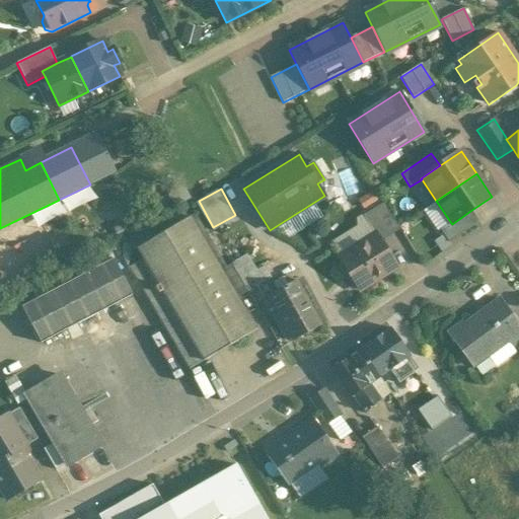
[(399,230),(383,204),(363,216),(375,236),(376,235),(381,242),(399,230)]
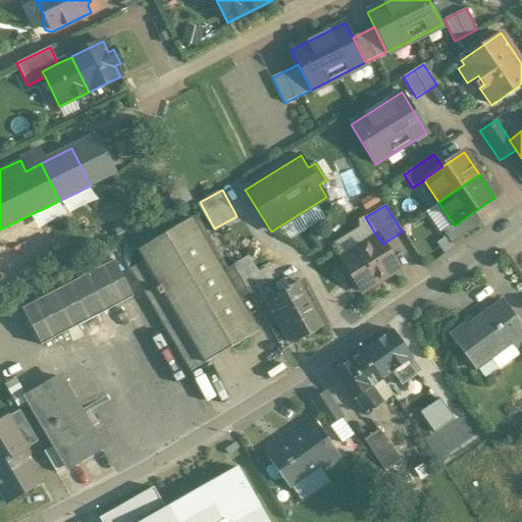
[(473,212),(455,225),(454,224),(442,231),(452,245),(481,224),(473,212)]
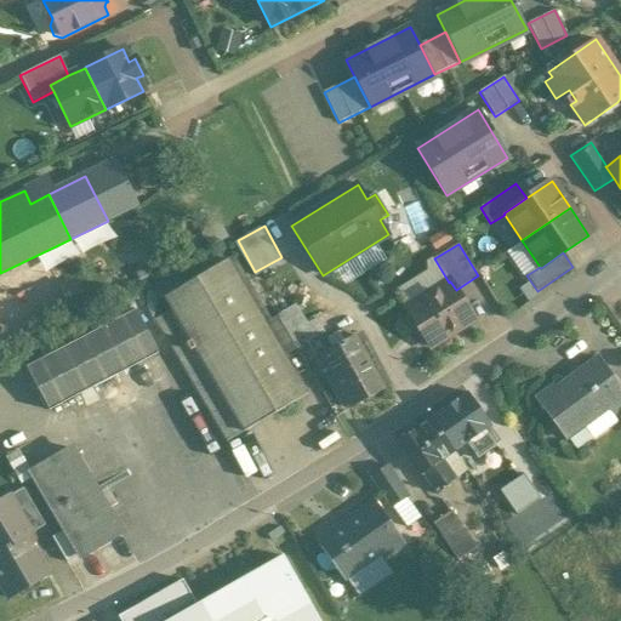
[(235,256),(227,261),(284,357),(296,351),(288,336),(275,317),(272,319),(235,256)]
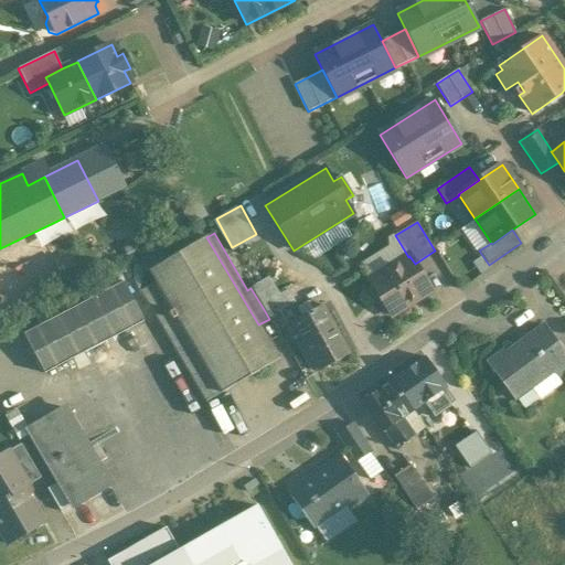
[(258,324),(206,237),(149,270),(157,283),(222,394),(279,360),(258,324)]
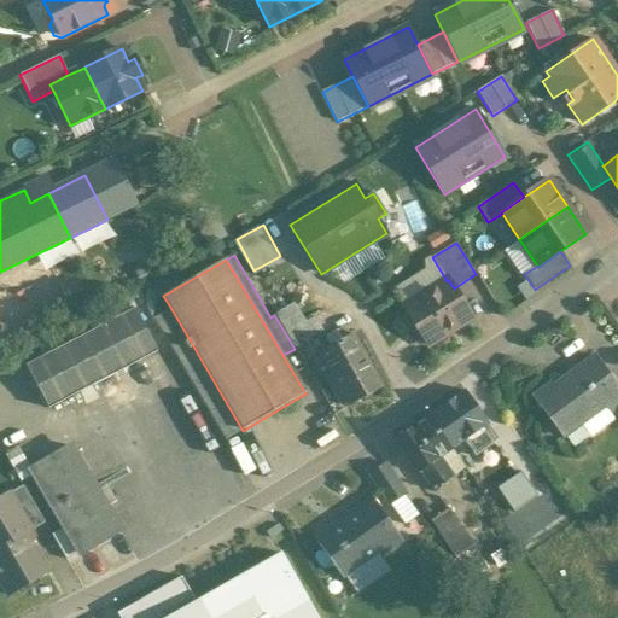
[(447,281),(403,308),(406,313),(404,319),(408,326),(415,327),(426,347),(429,345),(427,343),(444,332),(445,334),(472,318),(454,289),(448,280),(447,281)]
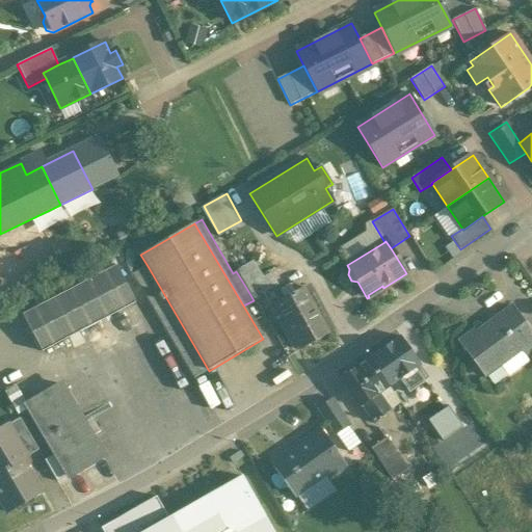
[(254,261),(236,271),(246,288),(263,277),(254,261)]
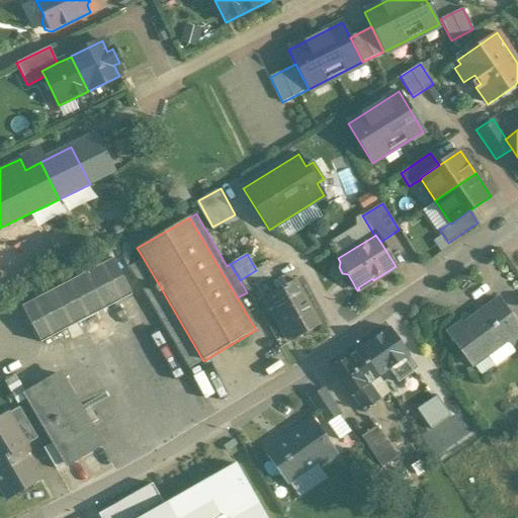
[(113,259),(21,307),(40,343),(133,295),(113,259)]
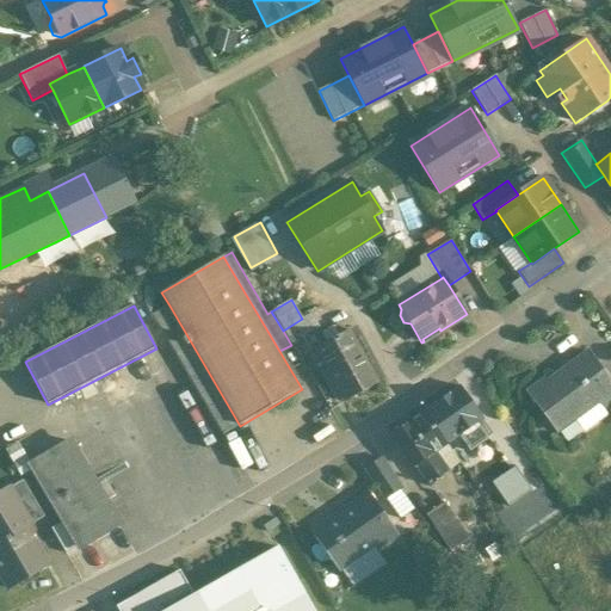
[(240,426),(170,306),(153,315),(223,436),(240,426)]
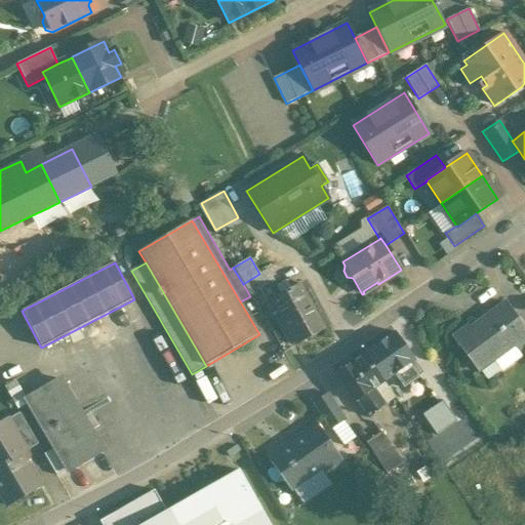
[(259,274),(243,284),(250,296),(274,282),(267,270),(259,274)]
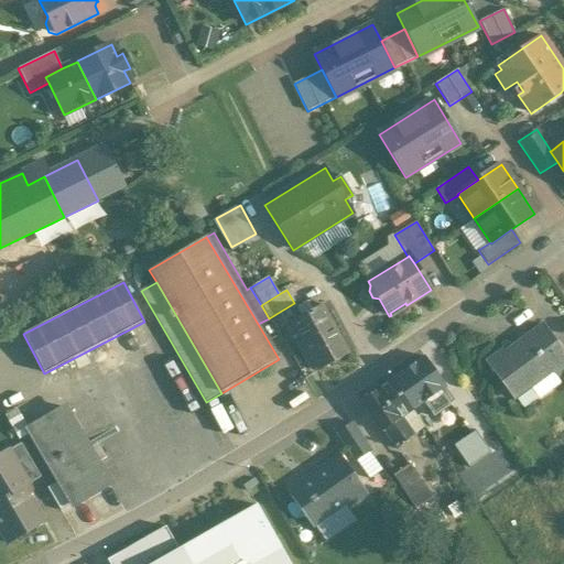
[(322,305),(291,322),(318,372),(349,355),(322,305)]
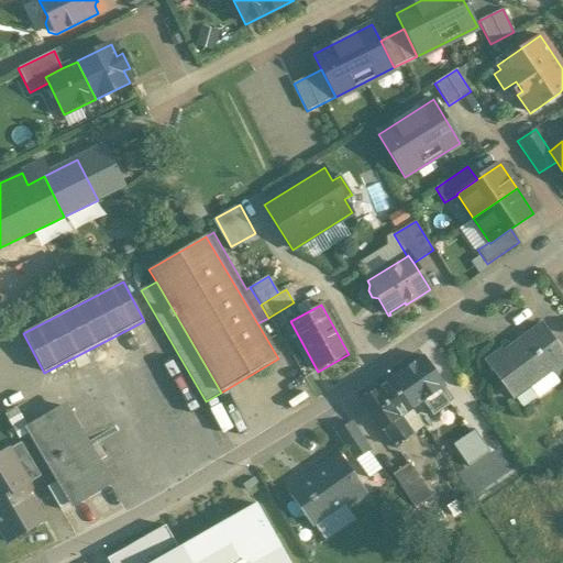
[(562,351),(543,324),(506,353),(504,350),(486,362),(514,398),(551,370),(556,378),(562,373),(562,351)]
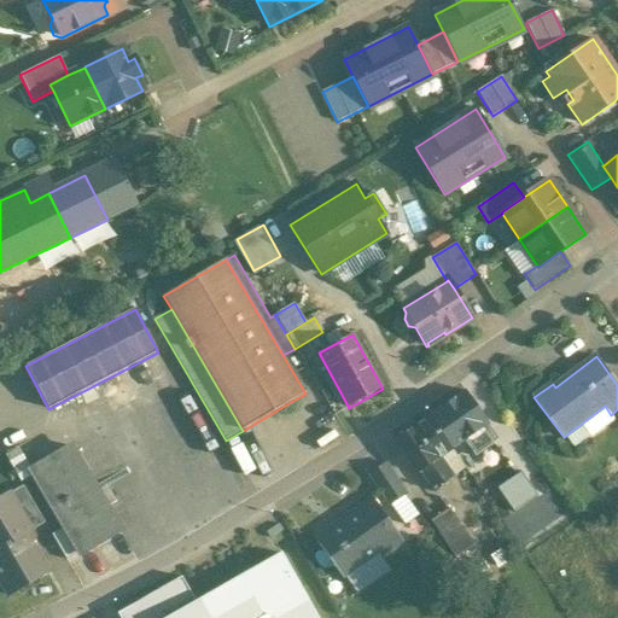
[(429,417),(396,441),(419,473),(421,472),(441,459),(453,450),(429,417)]
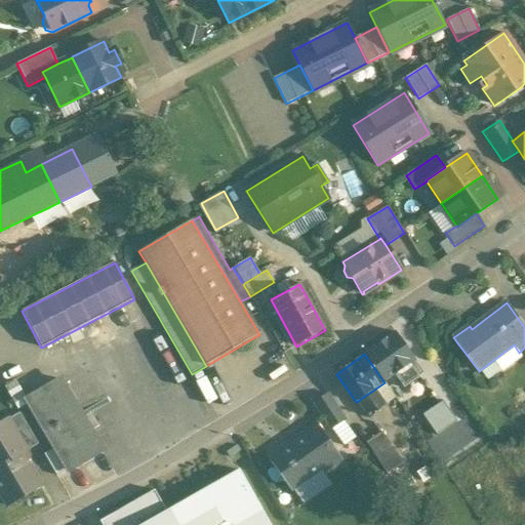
[(395,398),(385,382),(374,390),(385,405),(395,398)]
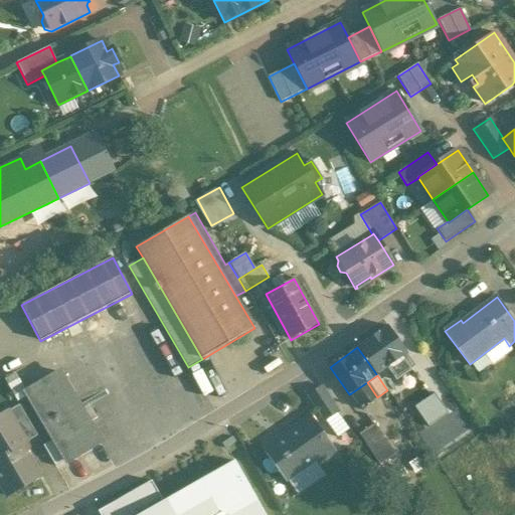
[(79,406),(63,377),(29,397),(66,463),(101,443),(91,423),(88,425),(77,407),(79,406)]
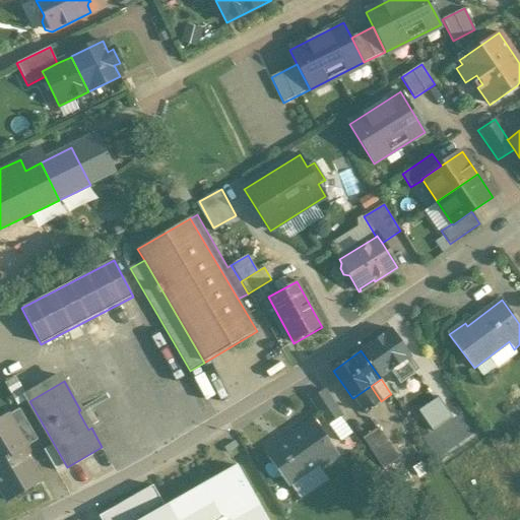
[(371,386),(354,397),(365,412),(381,401),(371,386)]
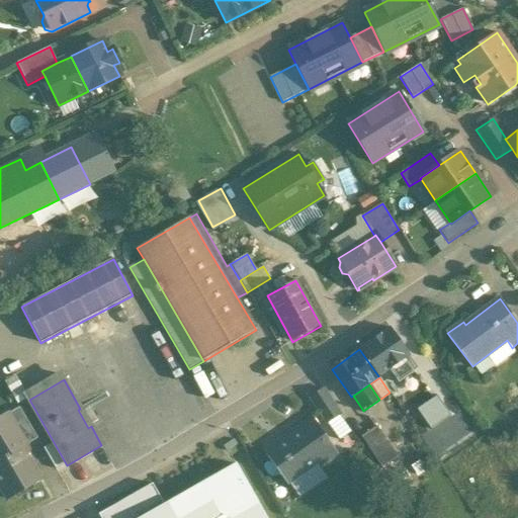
[(340,414),(323,389),(310,399),(326,424),(340,414)]
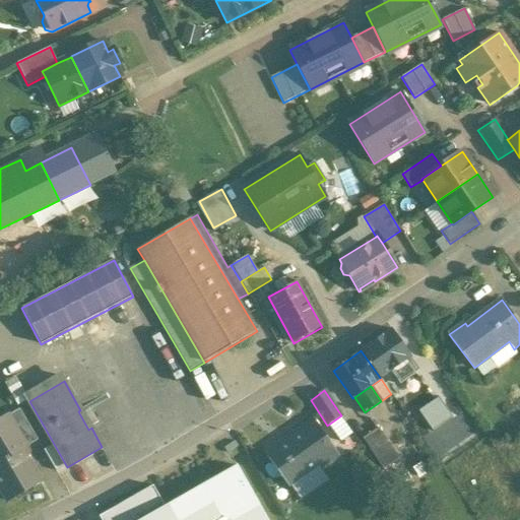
[(18,408),(7,415),(26,447),(38,441),(18,408)]
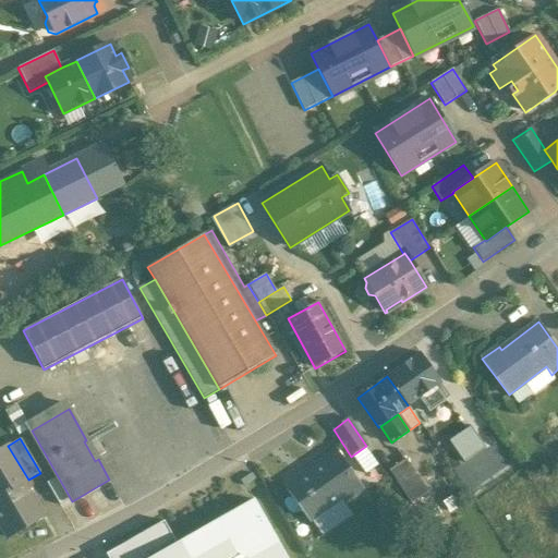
[(0,494),(23,482),(23,483),(28,480),(8,446),(0,450),(0,494)]
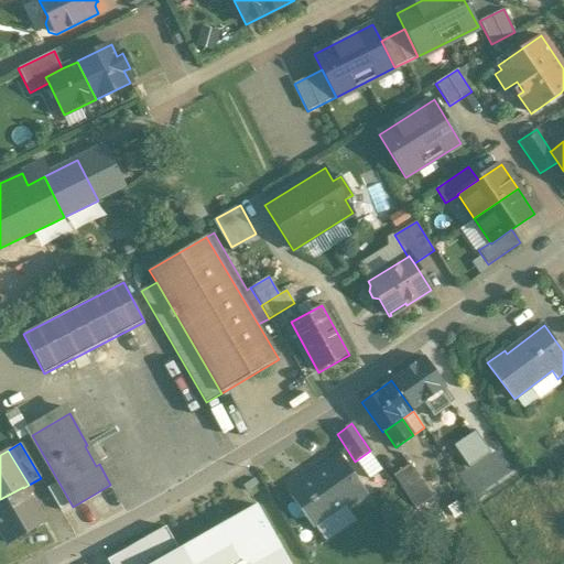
[(339,456),(320,469),(323,473),(290,496),(311,524),(343,501),(346,507),(366,492),(339,456)]
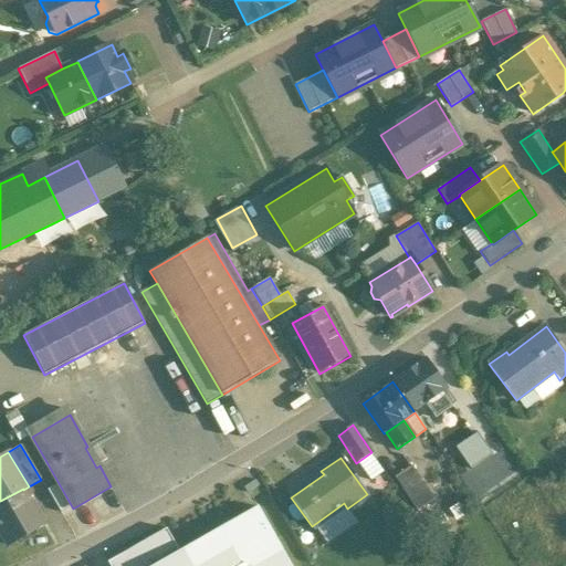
[(433,500),(411,467),(395,478),(417,511),(433,500)]
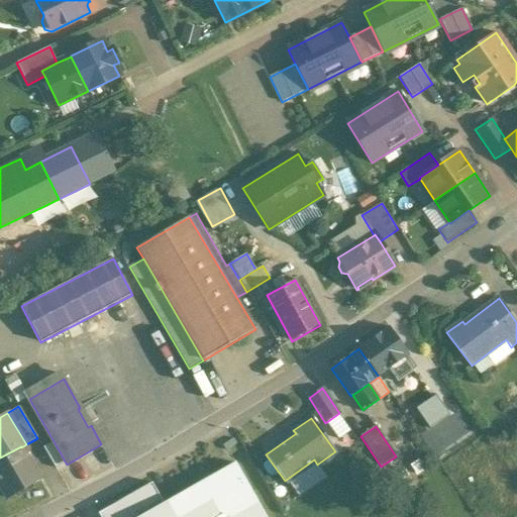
[(0,457),(0,482),(9,498),(40,480),(21,447),(21,446),(0,457)]
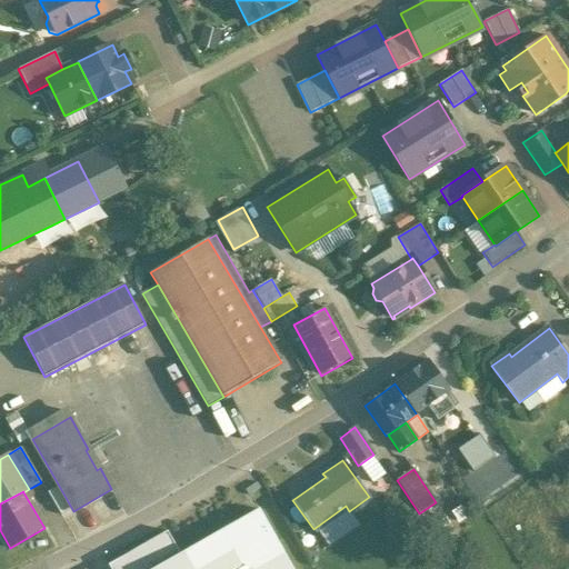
[(278,568),(248,516),(152,568),(278,568)]
